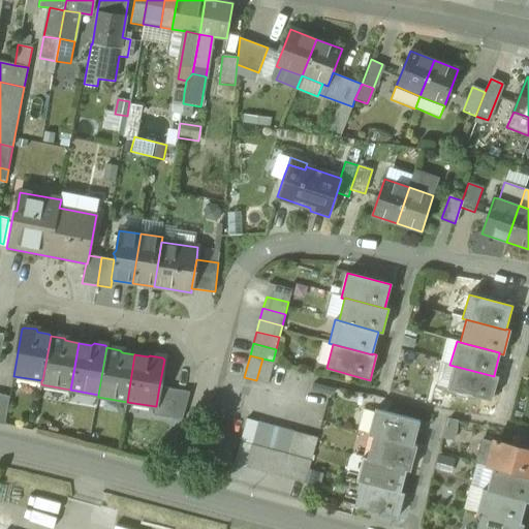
[(273,361),(262,359),(256,380),(268,384),(274,362),(273,361)]
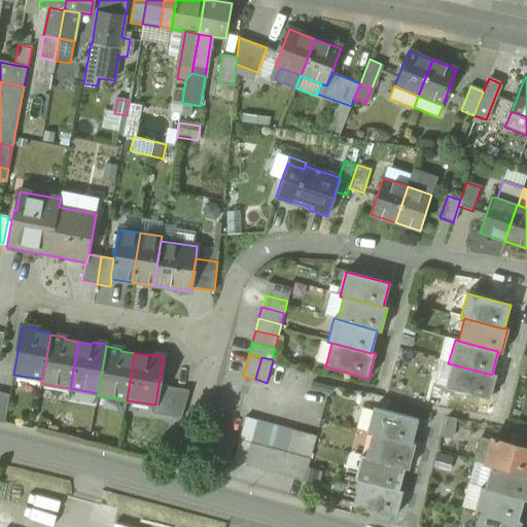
[(495,375),(492,374),(492,375),(452,364),(446,388),(489,399),(495,375)]
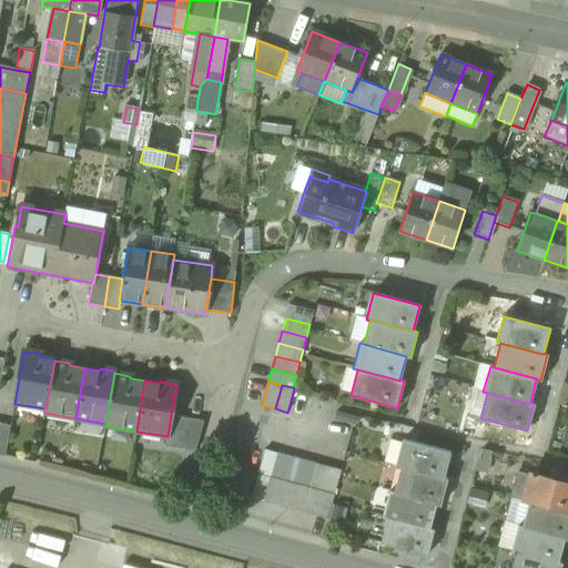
[(165,446),(181,448),(186,418),(171,415),(168,436),(166,436),(164,446),(165,446)]
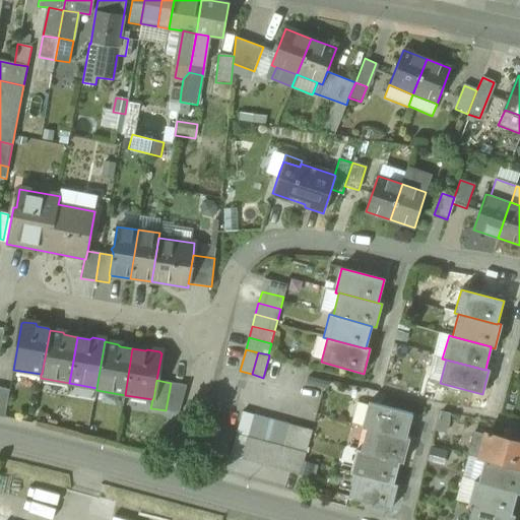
[(187,385),(171,383),(166,410),(179,412),(187,385)]
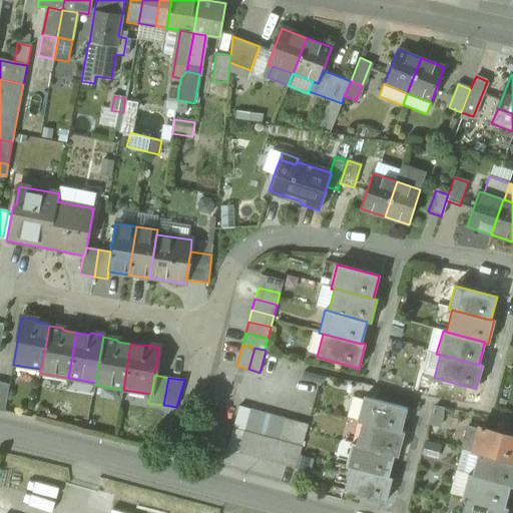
[(9,385),(0,382),(0,411),(4,412),(9,385)]
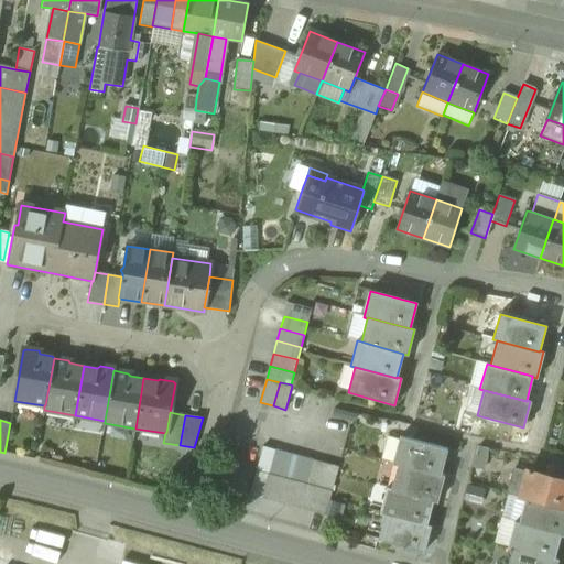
[(392,464),(397,465),(440,476),(440,475),(446,451),(400,437),(392,464)]
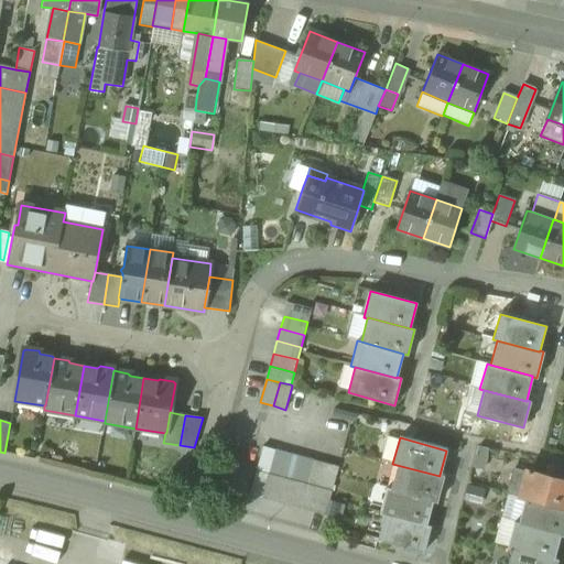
[(256,470),(269,474),(275,451),(262,447),(256,470)]
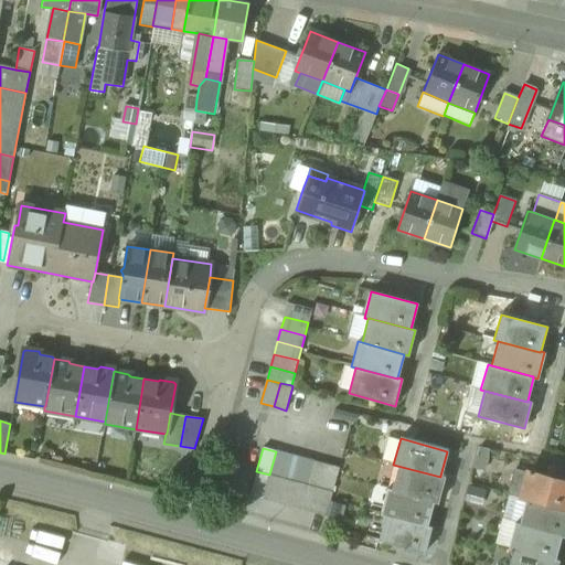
[(288,455),(276,451),(269,475),(281,479),(288,455)]
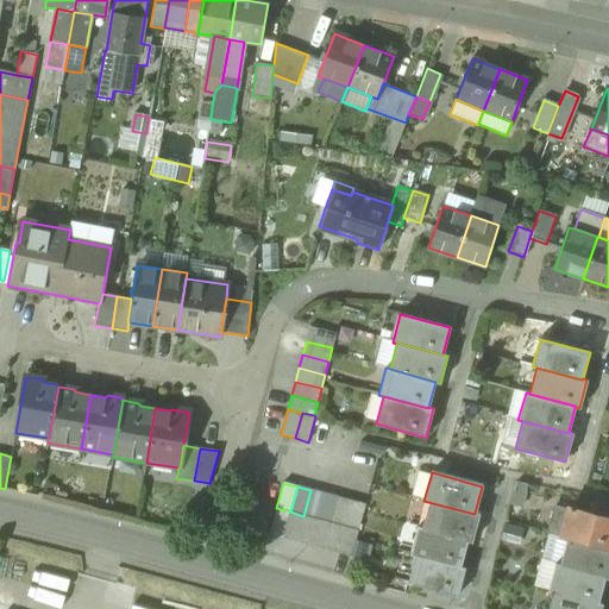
[(325,494),(311,490),(303,516),(318,520),(325,494)]
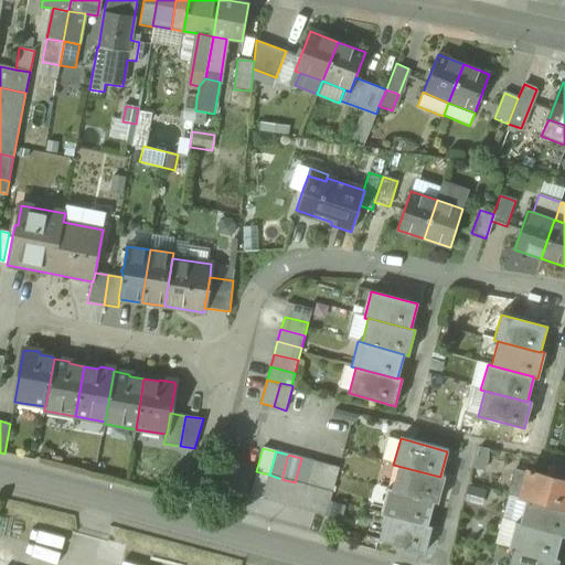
[(313,461),(301,458),(295,482),(307,486),(313,461)]
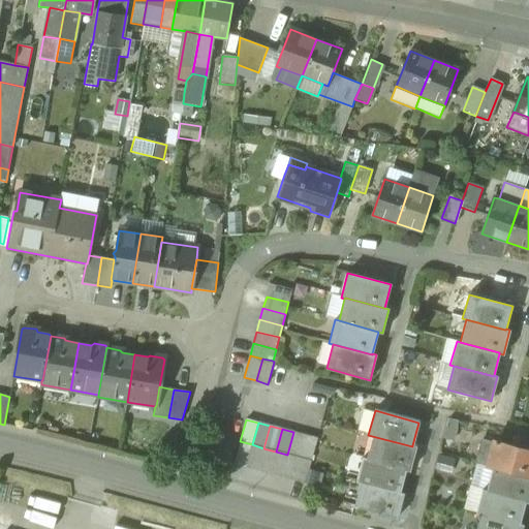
[(305,435),(293,432),(287,455),(299,458),(305,435)]
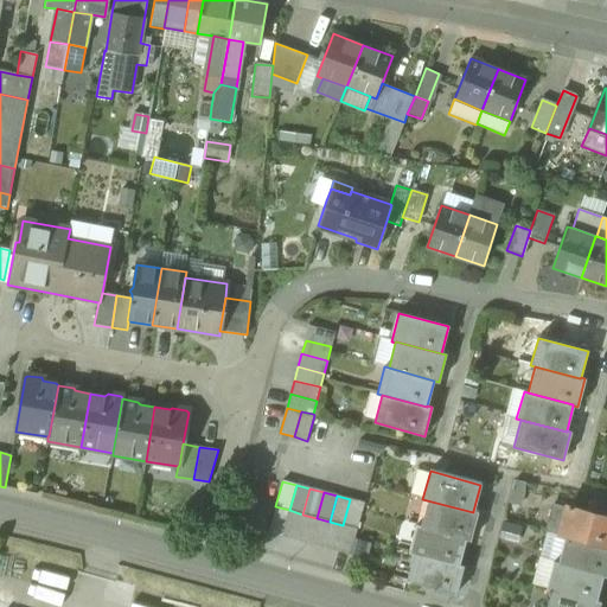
[(364,504),(350,499),(343,525),(357,529),(364,504)]
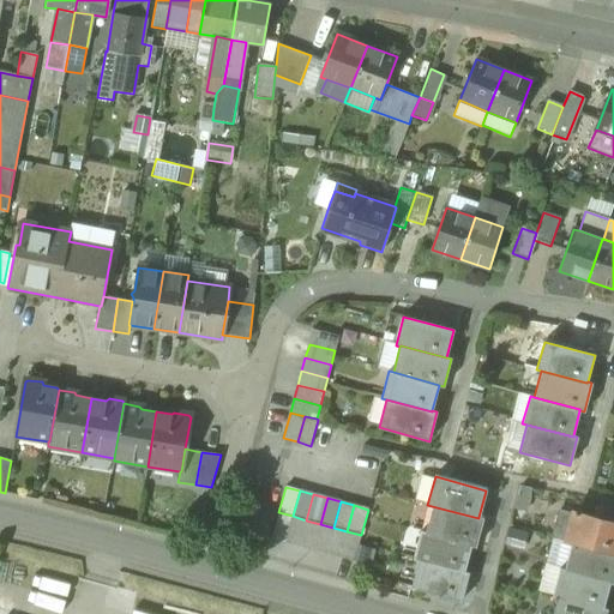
[(432,506),(425,531),(425,533),(471,545),(470,546),(475,547),(483,518),(479,517),(479,518),(432,506)]
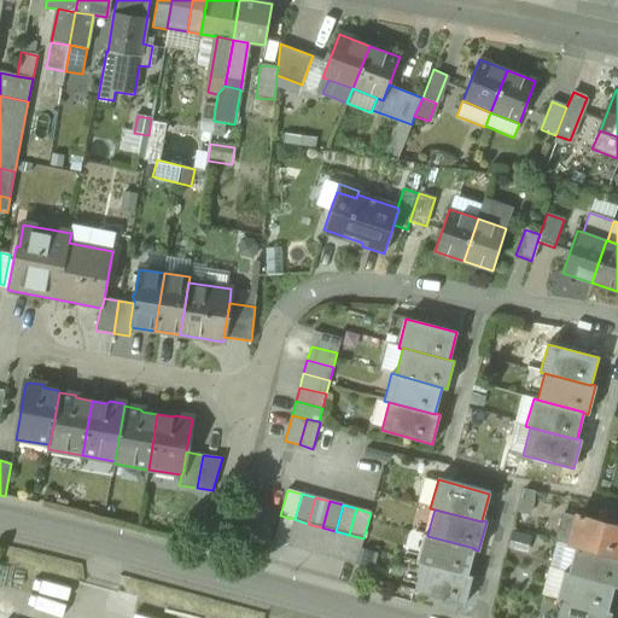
[(560,542),(571,544),(578,517),(567,514),(560,542)]
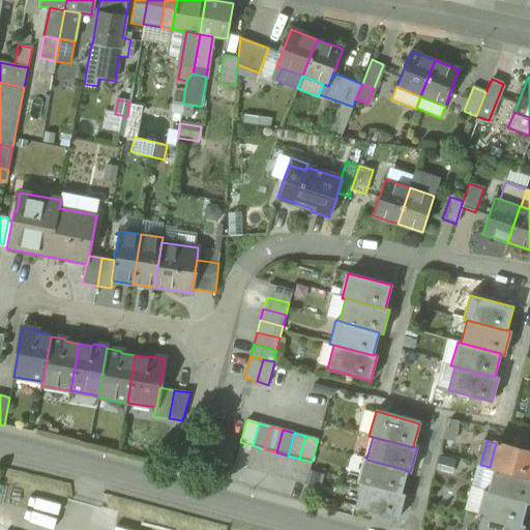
[(234,465),(246,469),(253,446),(240,443),(234,465)]
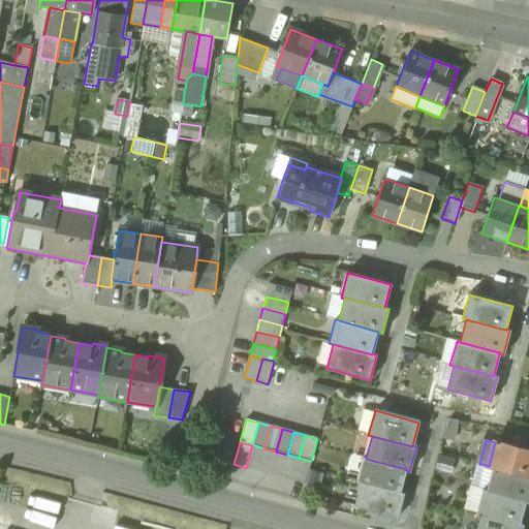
[(528,452),(495,442),(489,466),(528,476),(528,452)]
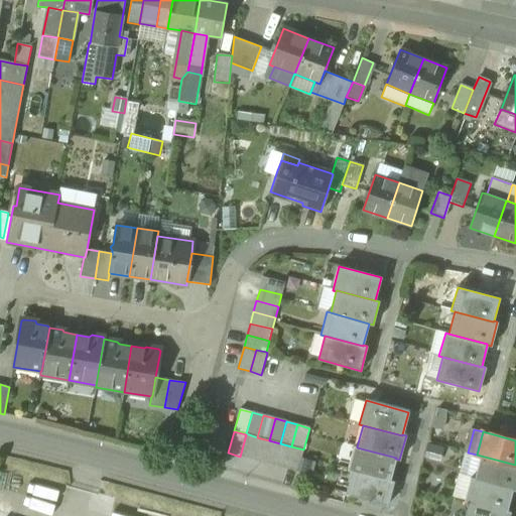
[(240,457),(251,460),(257,437),(246,434),(240,457)]
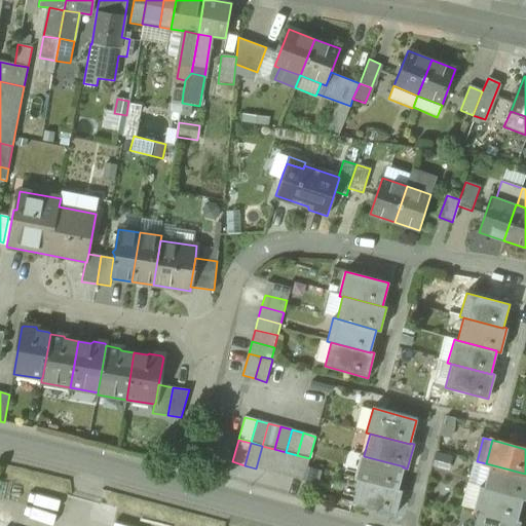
[(256,468),(268,472),(274,449),(262,446),(256,468)]
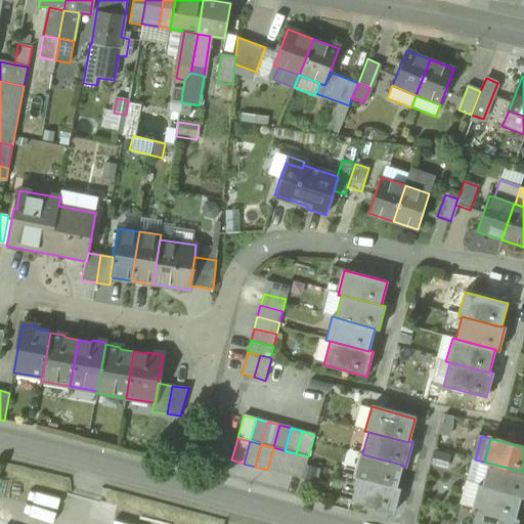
[(267,470),(278,473),(285,450),(273,447),(267,470)]
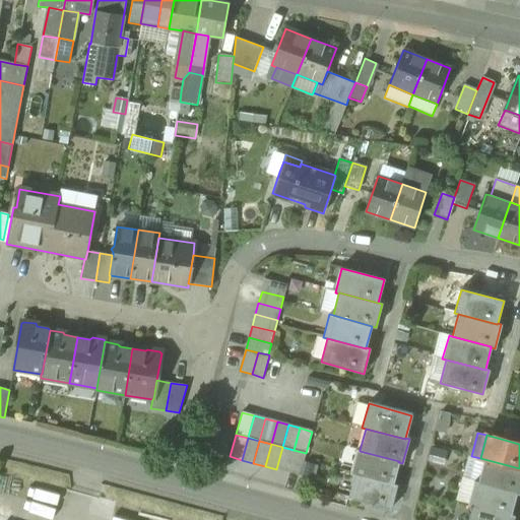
[(276,469),(287,472),(294,451),(282,447),(276,469)]
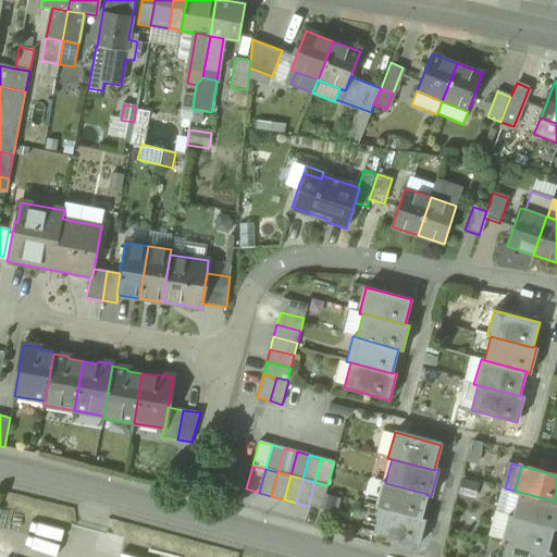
[(374,507),(379,508),(421,519),(421,518),(426,495),(428,494),(385,483),(385,482),(382,481),(374,507)]
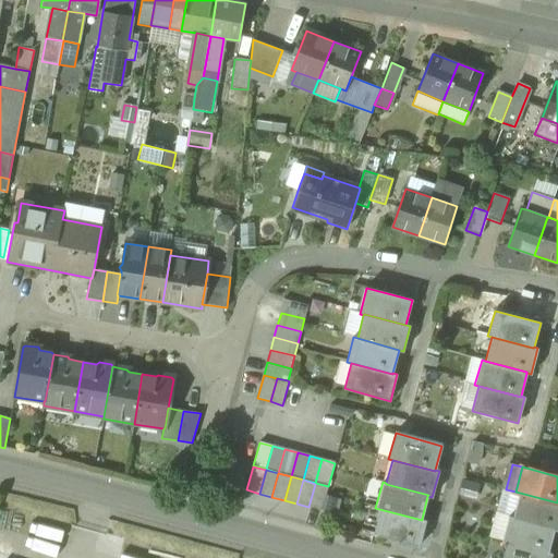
[(328,487),(315,484),(308,507),(322,510),(328,487)]
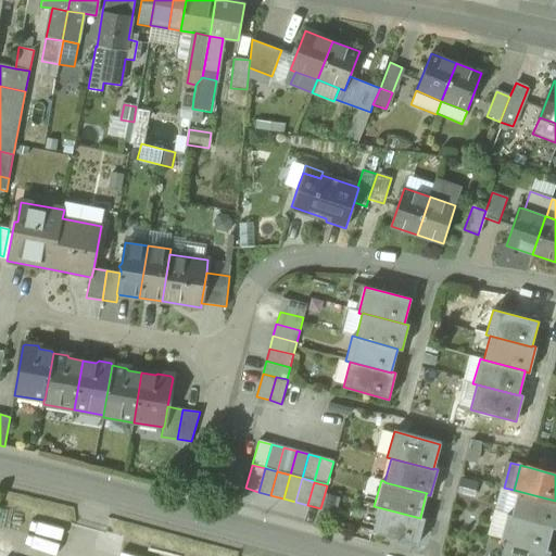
[(555,528),(555,501),(514,490),(513,491),(517,492),(510,515),(510,516),(552,527),(555,529),(555,528)]
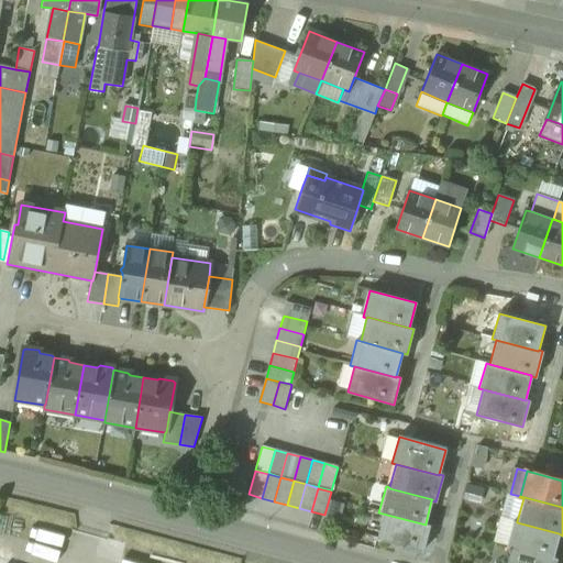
[(430,525),(426,523),(426,525),(383,514),(376,539),(422,551),(430,525)]
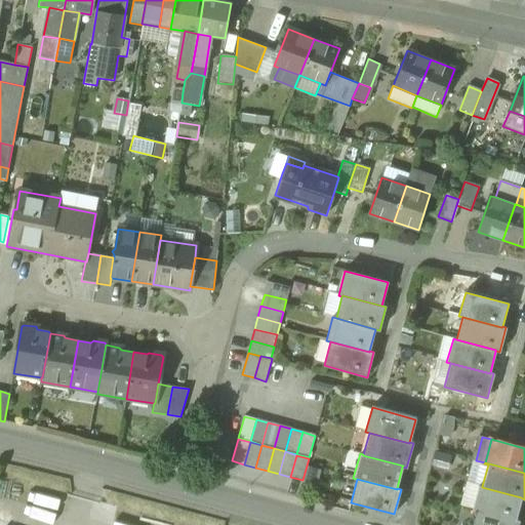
[(515,520),(521,497),(482,487),(482,486),(479,485),(478,486),(472,509),(472,510),(476,511),(476,510),(515,520)]
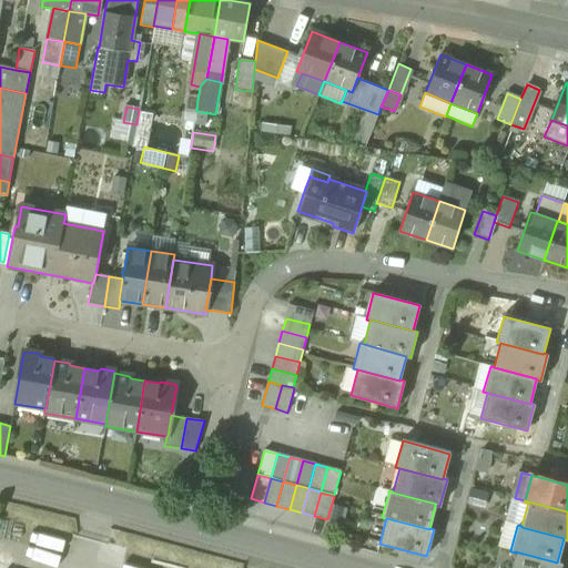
[(560,567),(561,564),(557,563),(515,551),(515,553),(510,567),(560,567)]
